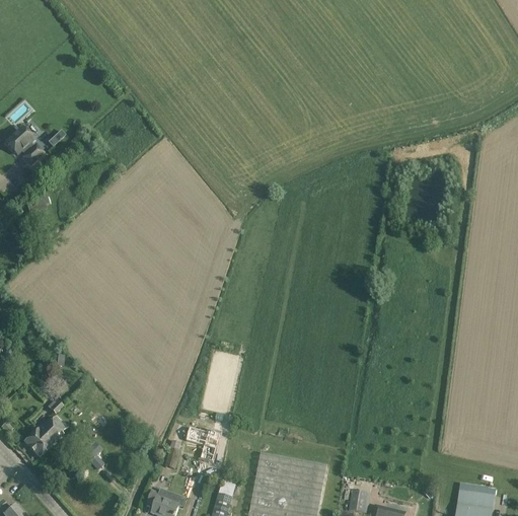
[(21,126),(5,141),(15,153),(20,149),(24,154),(22,155),(29,162),(42,151),(34,144),(33,145),(29,141),(32,138),(21,126)]
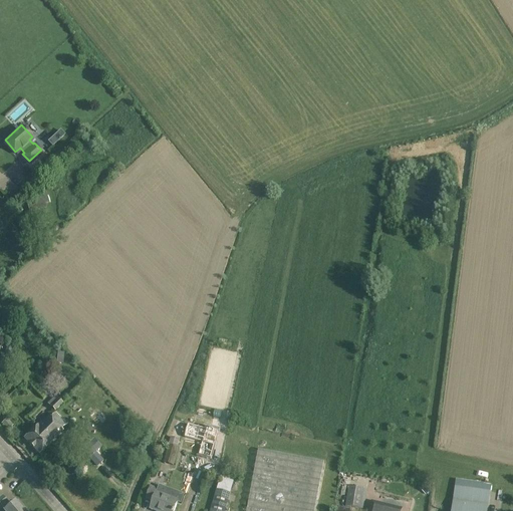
[(60,128),(55,132),(59,137),(64,132),(60,128)]
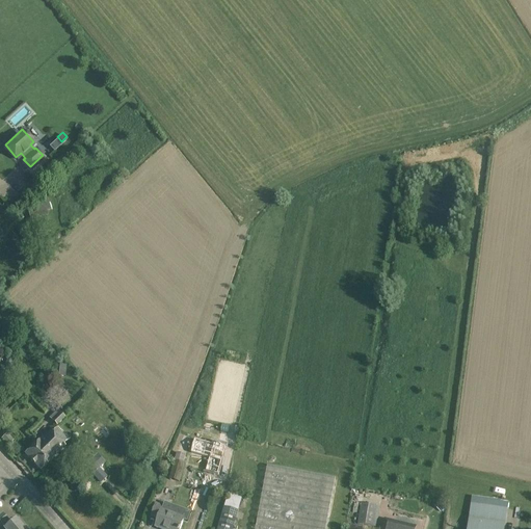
[(50,208),(46,194),(36,197),(37,203),(26,206),(31,223),(48,218),(46,209),(50,208)]
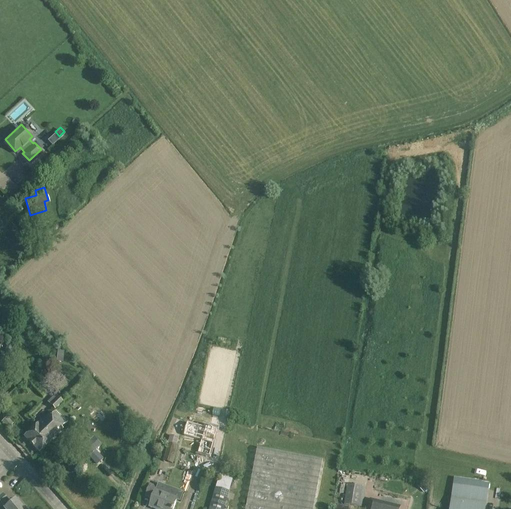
[(62,398),(58,394),(50,401),(55,405),(62,398)]
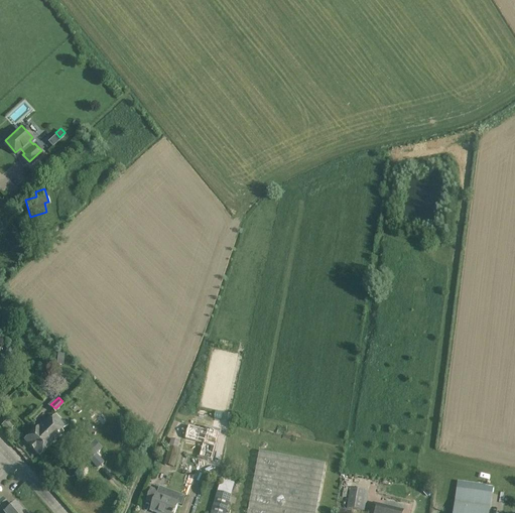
[(68,421),(56,410),(50,415),(49,414),(38,424),(37,423),(23,436),(39,453),(52,439),(51,438),(62,428),(61,427),(68,421)]
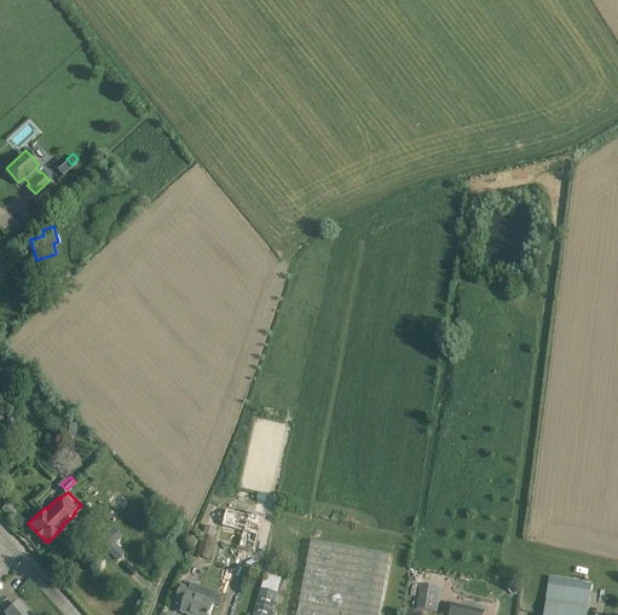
[(226,503),(221,518),(242,526),(238,534),(252,539),(261,515),(248,510),(247,510),(226,503)]
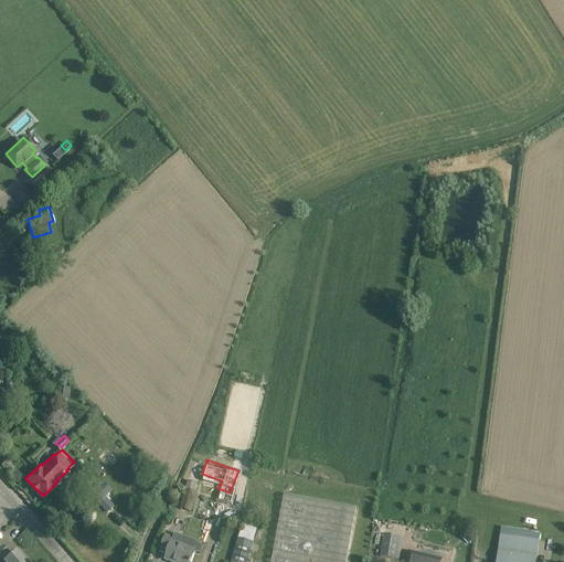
[(199,473),(191,470),(179,507),(188,509),(199,473)]
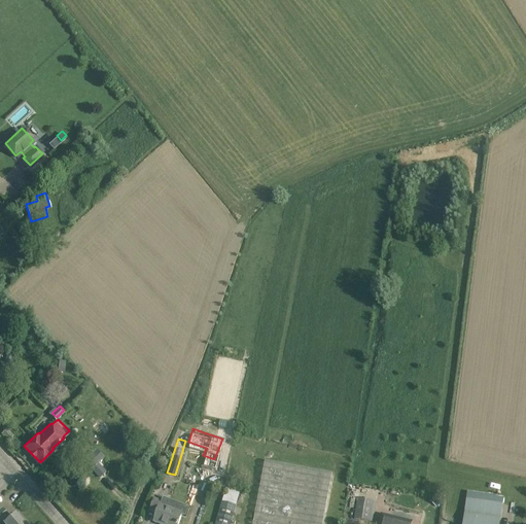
[(97,460),(90,453),(84,457),(92,465),(97,460)]
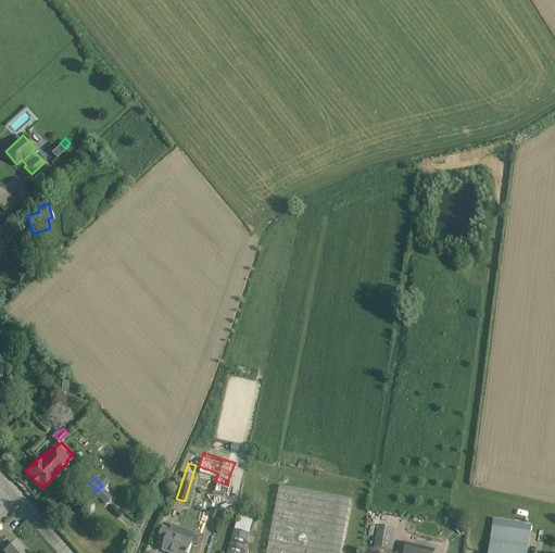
[(338,552),(349,498),(278,485),(265,552),(338,552)]
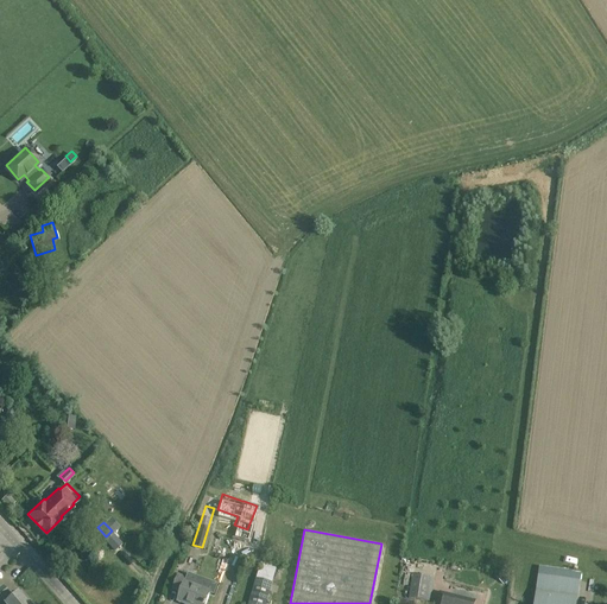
[(276,565),(260,560),(257,577),(247,603),(265,603),(272,580),(271,580),(276,565)]
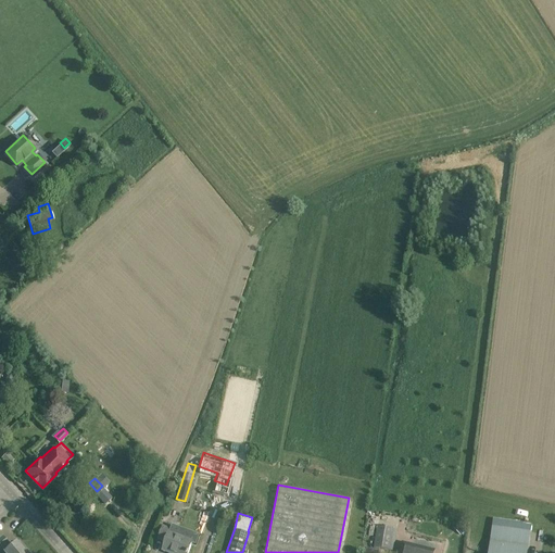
[(457,522),(453,526),(459,532),(464,528),(457,522)]
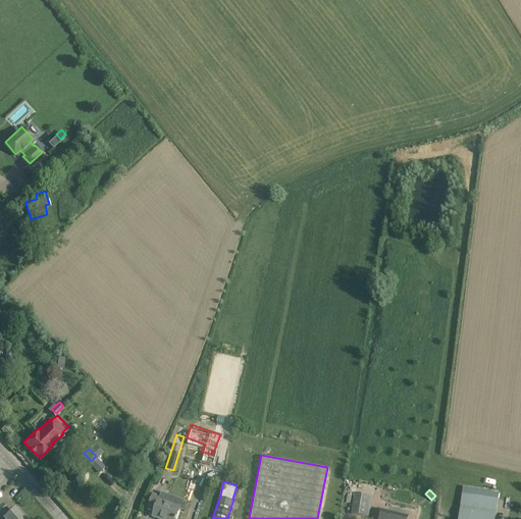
[(368,495),(353,491),(350,512),(365,515),(368,495)]
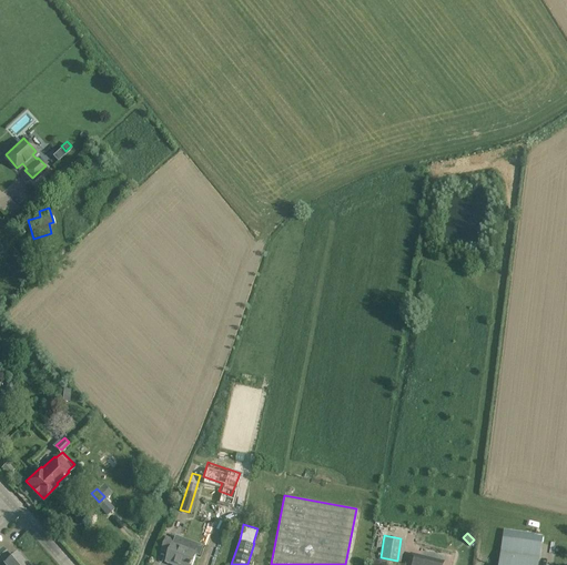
[(174,540),(166,536),(162,548),(170,552),(166,561),(179,564),(190,564),(195,552),(173,543),(174,540)]
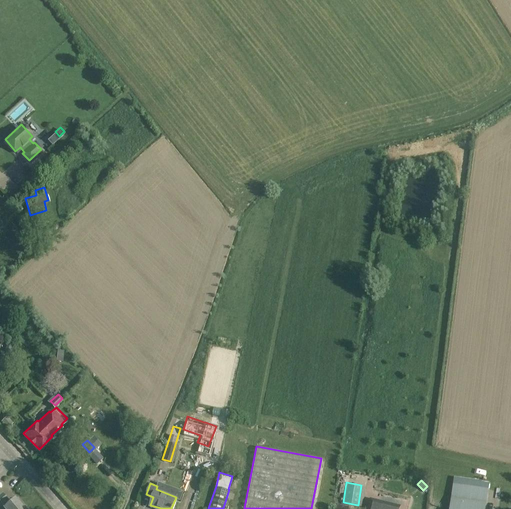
[(1,492),(0,492),(0,502),(4,506),(3,507),(5,508),(23,508),(13,498),(8,502),(5,498),(6,498),(1,492)]
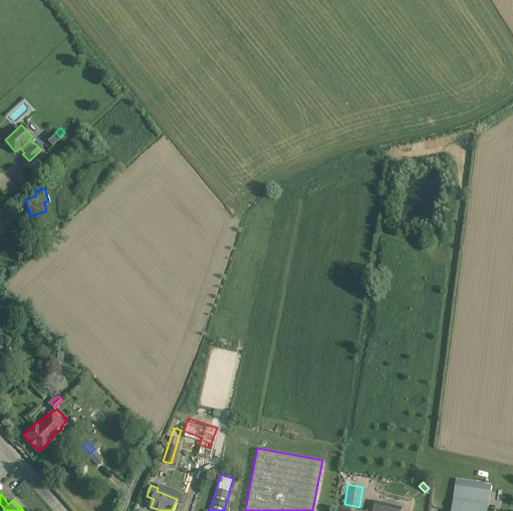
[(485,510),(486,503),(452,498),(450,510),(485,510)]
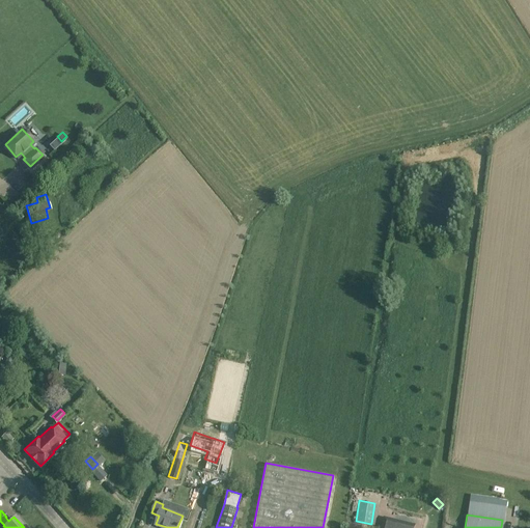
[(413,527),(414,524),(384,517),(381,527),(413,527)]
